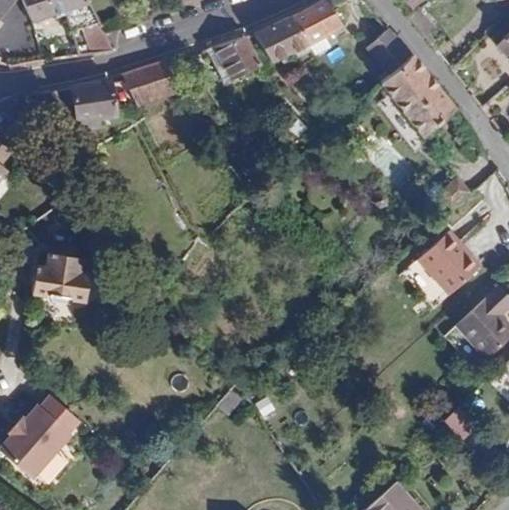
[(0,0),(0,13),(11,0),(0,0)]
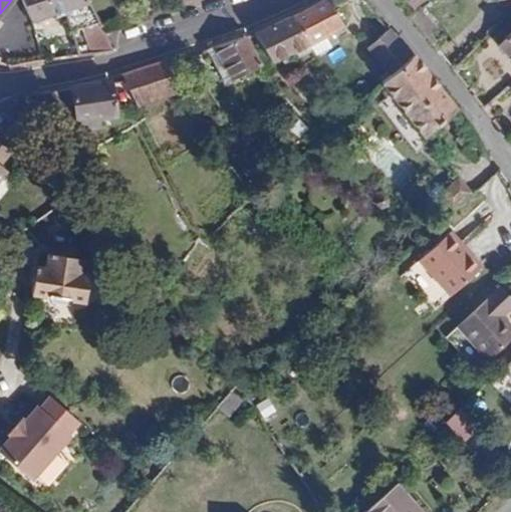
[(72,9),(85,54),(120,47),(113,35),(93,0),(26,0),(37,21),(72,9)]
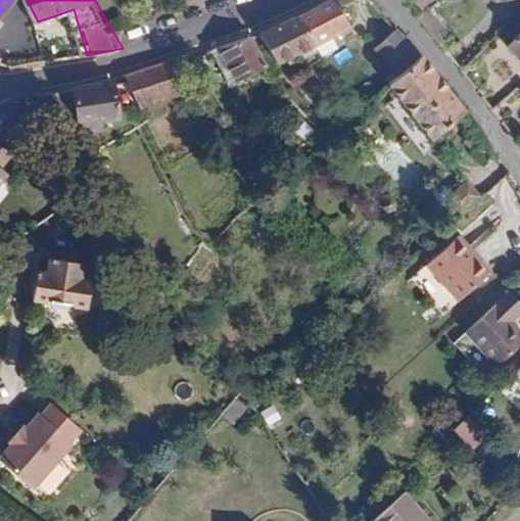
[(310,36),(319,49),(324,47),(322,41),(349,28),(336,2),(335,0),(332,0),(297,15),(310,36)]
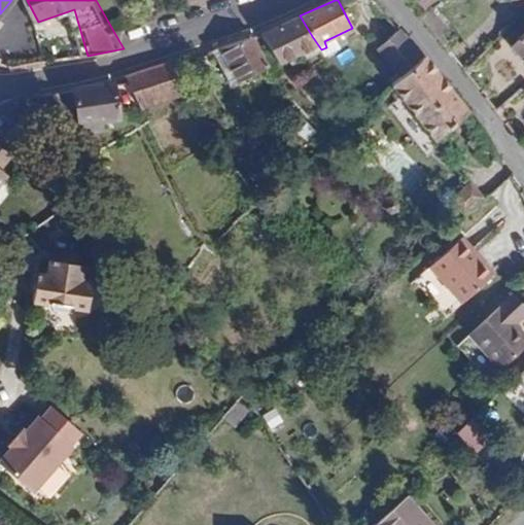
[(300,15),(259,32),(279,62),(303,51),(311,46),(315,53),(321,49),(312,36),(300,15)]
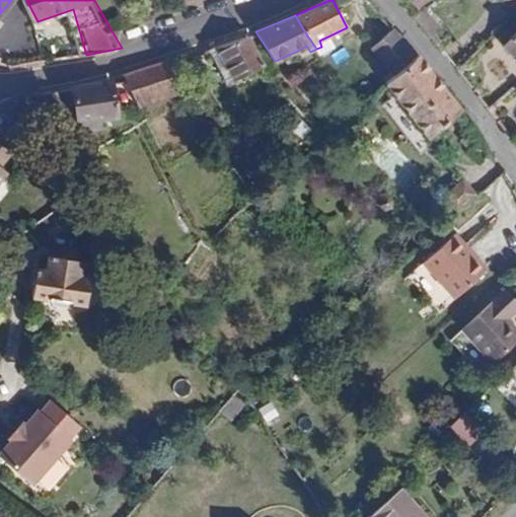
[(394,73),(417,55),(396,28),(393,30),(372,48),(394,73)]
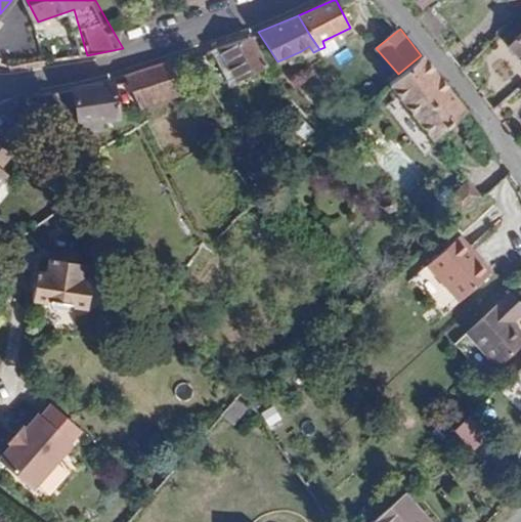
[(520,33),(511,43),(520,53),(520,33)]
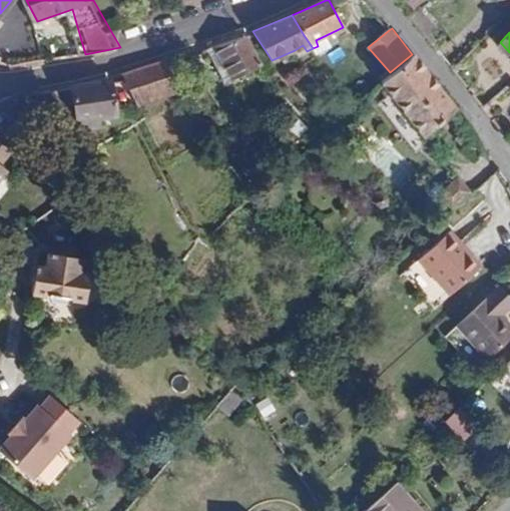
[(216,45),(233,79),(263,63),(246,33),(216,45)]
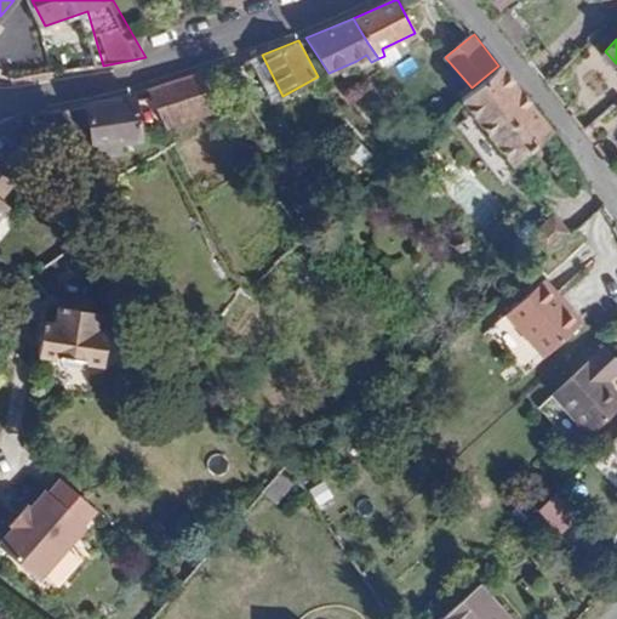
[(262,55),(249,60),(274,102),(283,96),(262,55)]
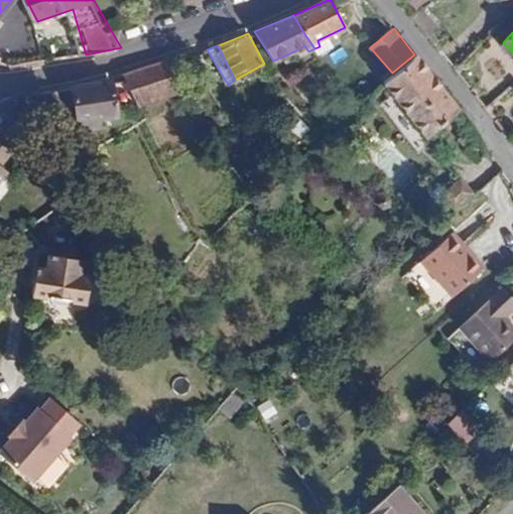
[(304,45),(296,50),(300,56),(308,51),(304,45)]
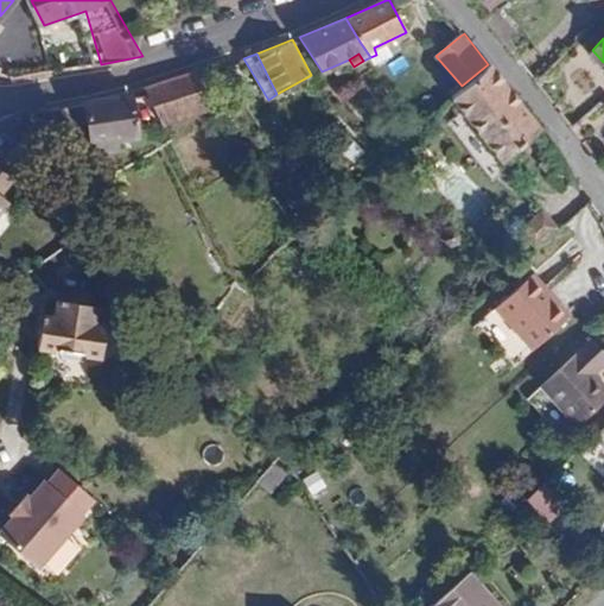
[(504,161),(540,131),(542,130),(488,64),(462,86),(451,96),(504,161)]
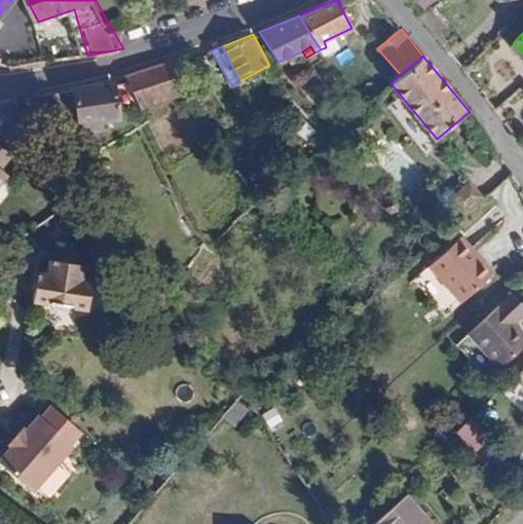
[(126,76),(126,78),(139,107),(182,94),(170,66),(169,64),(126,76)]
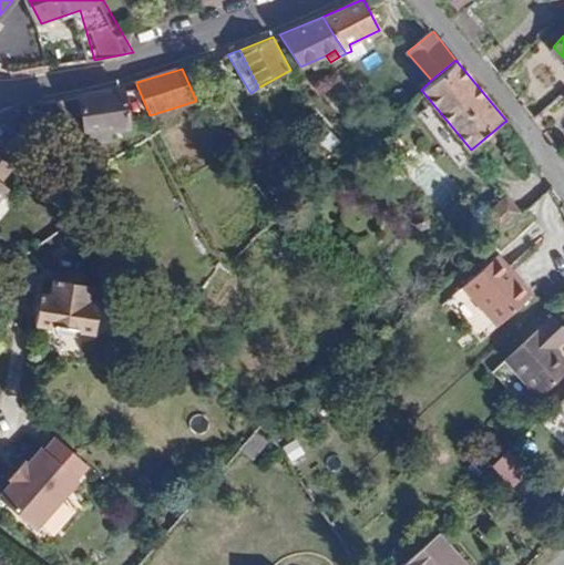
[(122,88),(47,102),(57,116),(81,113),(83,142),(98,141),(96,130),(125,127),(122,88)]
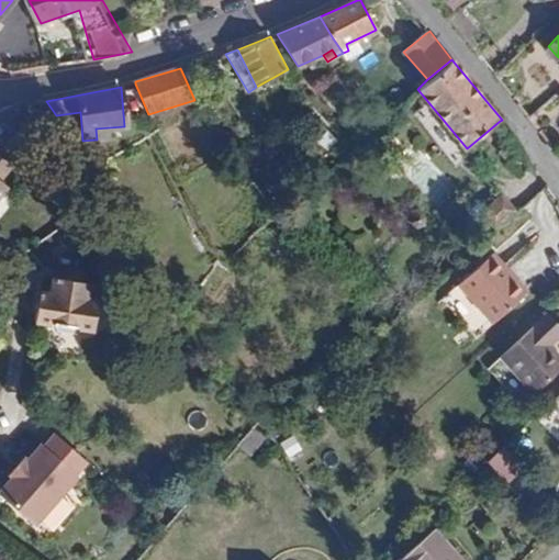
[(18,164),(0,157),(0,179),(2,180),(18,164)]
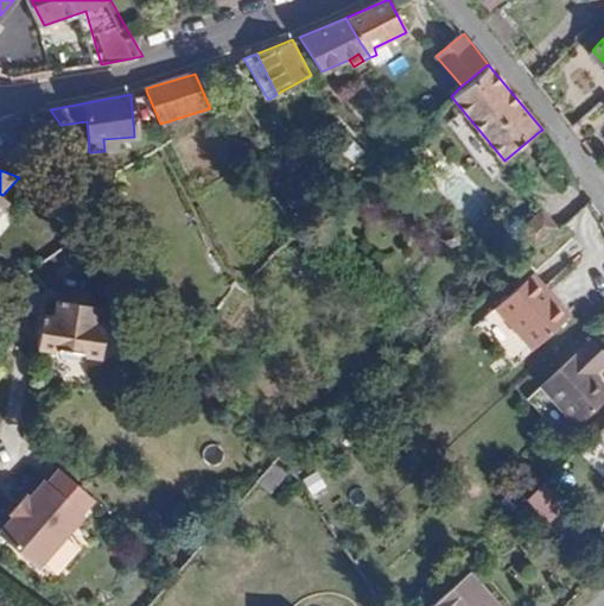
[(550,288),(535,272),(497,304),(534,347),(566,321),(545,294),(550,288)]
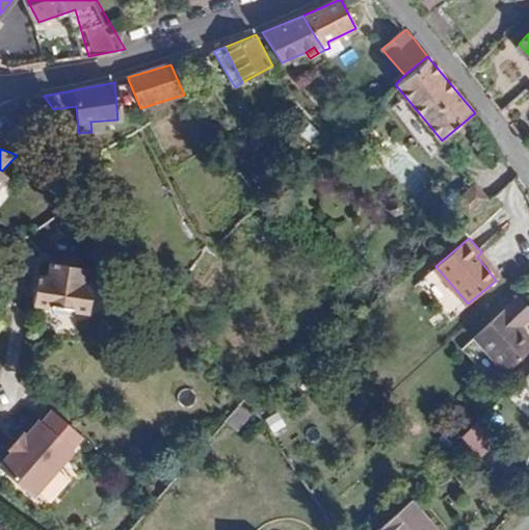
[(49,279),(38,277),(34,305),(89,312),(93,286),(95,286),(97,270),(77,268),(78,258),(60,256),(59,265),(51,264),(49,279)]
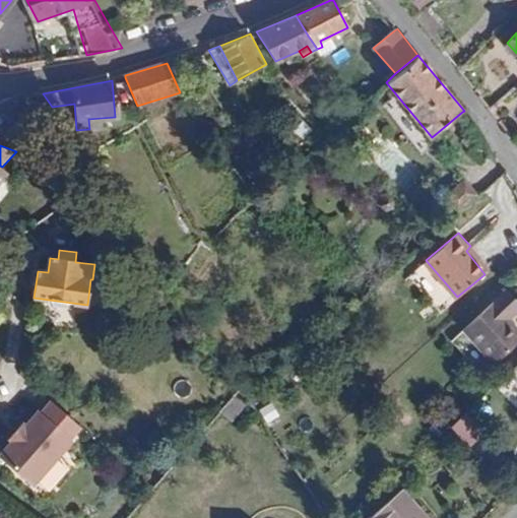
[(474,343),(516,305),(516,301),(510,293),(465,333),(474,343)]
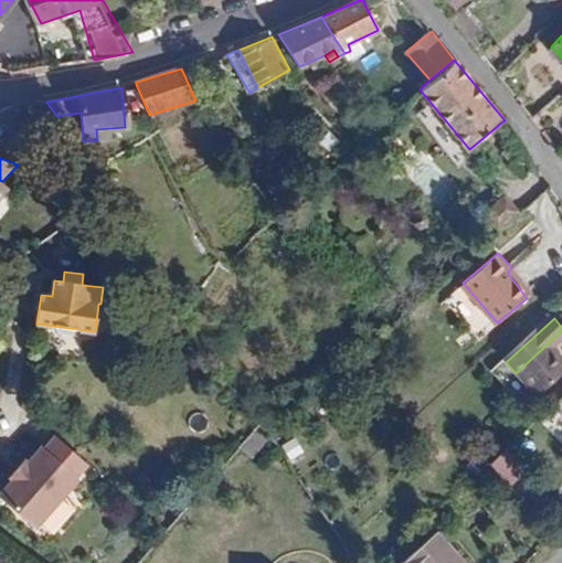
[(561,331),(516,373),(540,400),(561,379),(561,359),(555,351),(561,344),(561,331)]
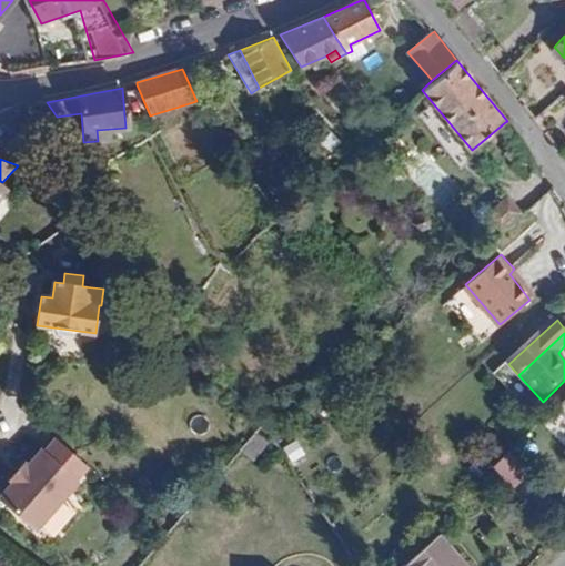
[(259,457),(275,440),(263,428),(246,446),(259,457)]
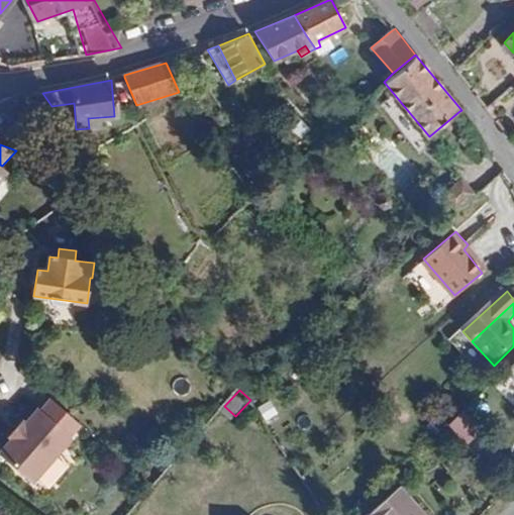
[(82,425),(54,400),(42,412),(41,410),(27,425),(24,423),(11,438),(14,440),(1,455),(34,486),(76,438),(74,436),(82,425)]
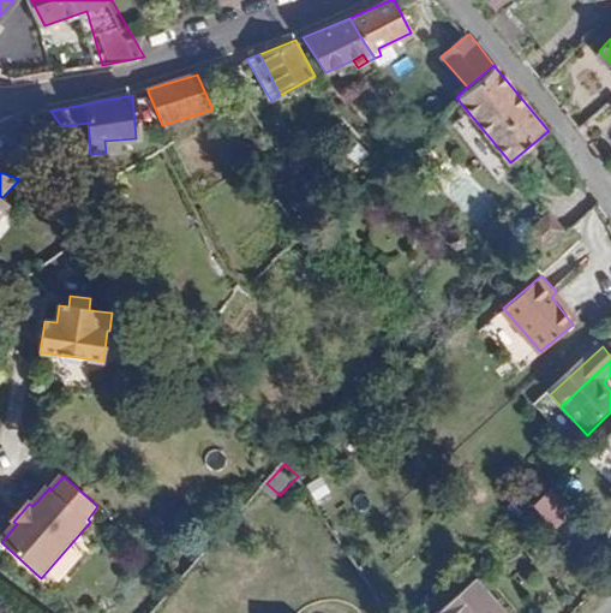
[(576,515),(556,489),(539,504),(559,530),(576,515)]
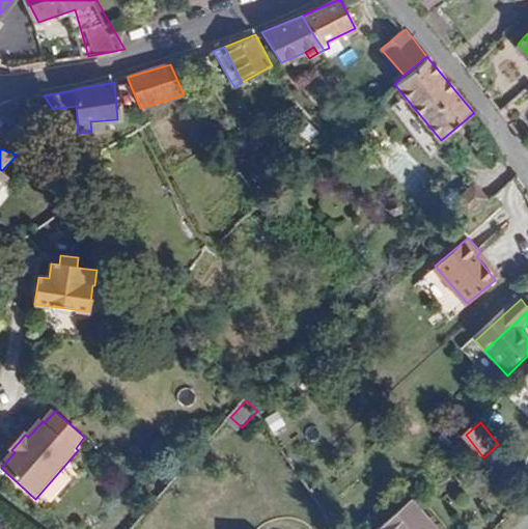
[(508,456),(498,444),(483,457),(494,470),(508,456)]
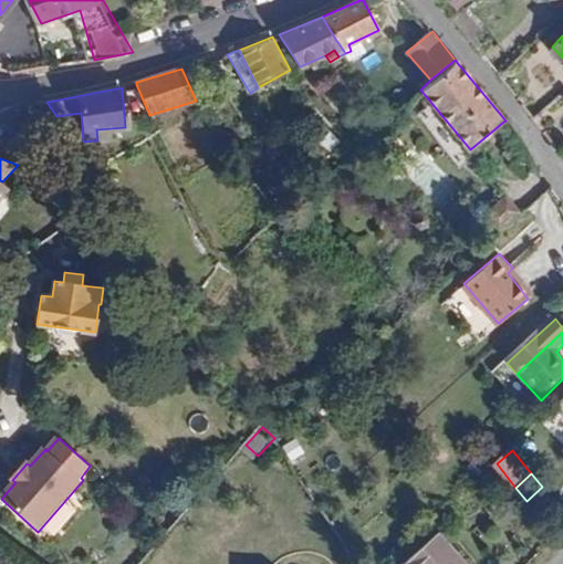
[(428,563),(469,563),(450,543),(428,563)]
